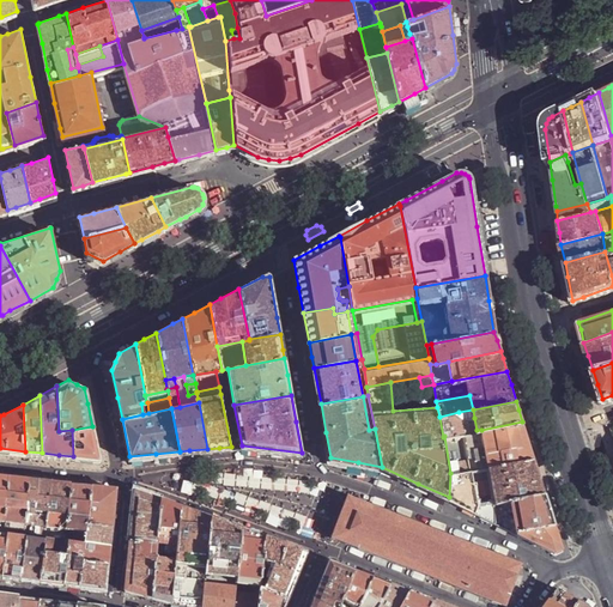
[(461,420),(474,418),(473,410),(459,412),(461,420)]
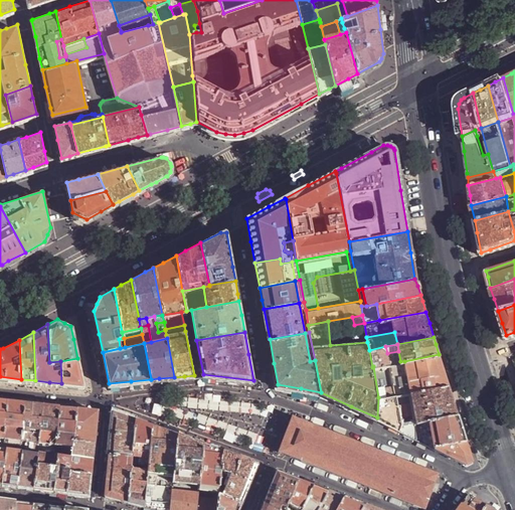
[(385,346),(369,350),(372,367),(373,366),(389,363),(387,353),(385,346)]
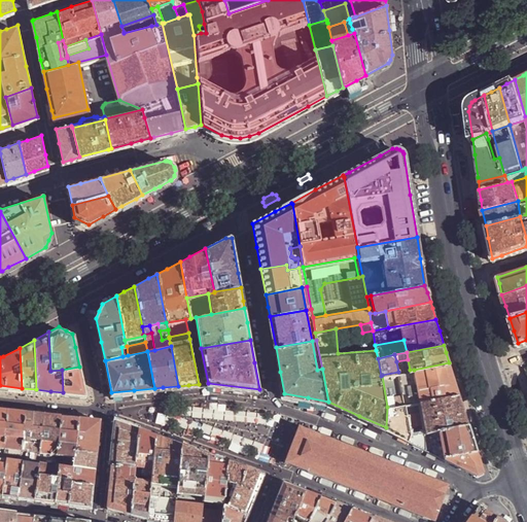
[(408,359),(396,361),(398,372),(410,370),(408,359)]
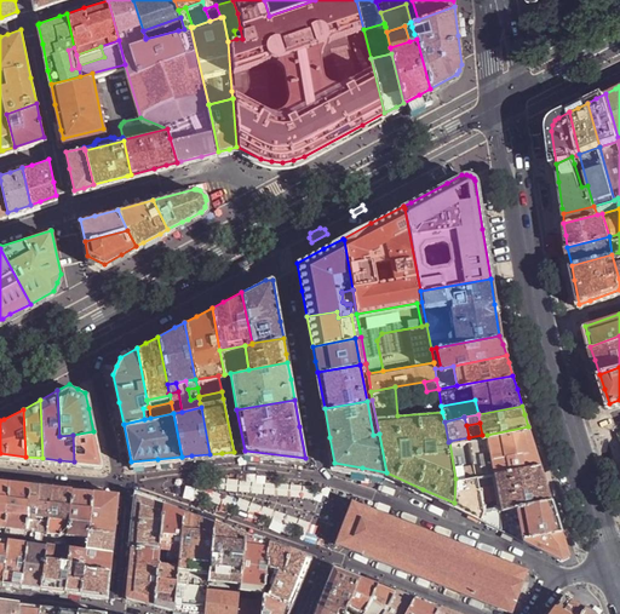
[(495,471),(540,463),(534,443),(528,426),(487,435),(494,471),(495,471)]
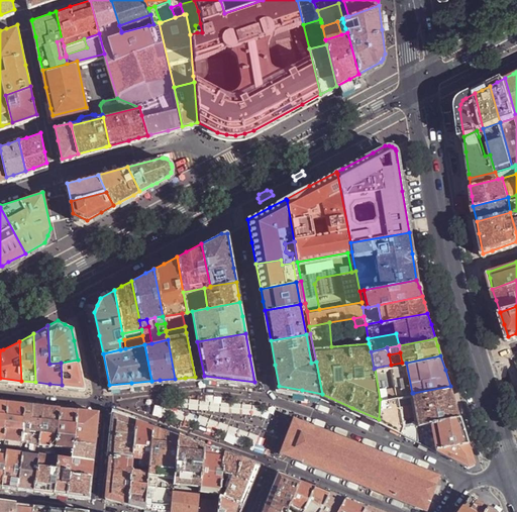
[(78,360),(61,363),(62,385),(84,387),(81,371),(78,360)]
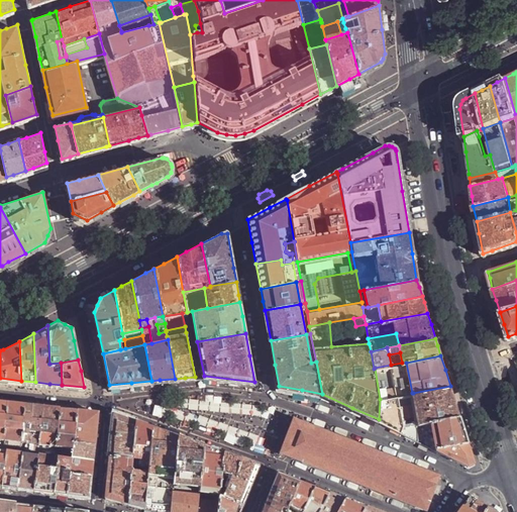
[(402,363),(391,365),(397,396),(398,396),(412,393),(406,363),(402,363)]
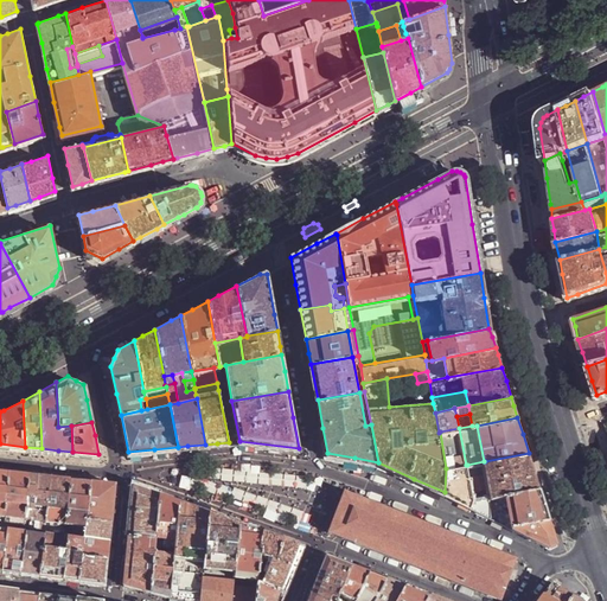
[(459,428),(440,432),(446,468),(466,465),(459,428)]
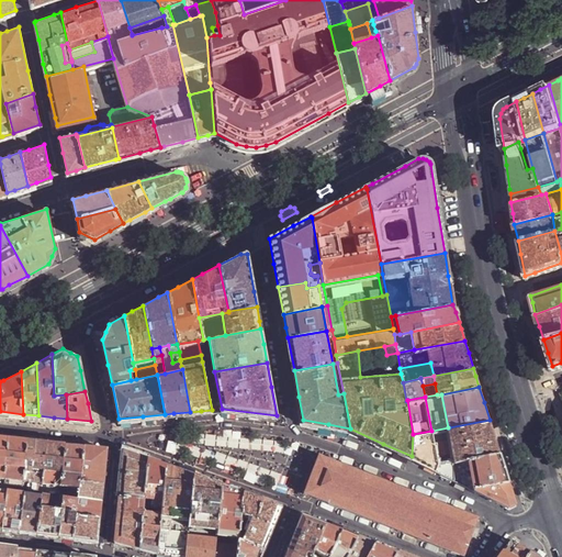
[(490,420),(449,427),(453,449),(454,454),(456,459),(460,458),(469,457),(499,452),(494,435),(490,420)]
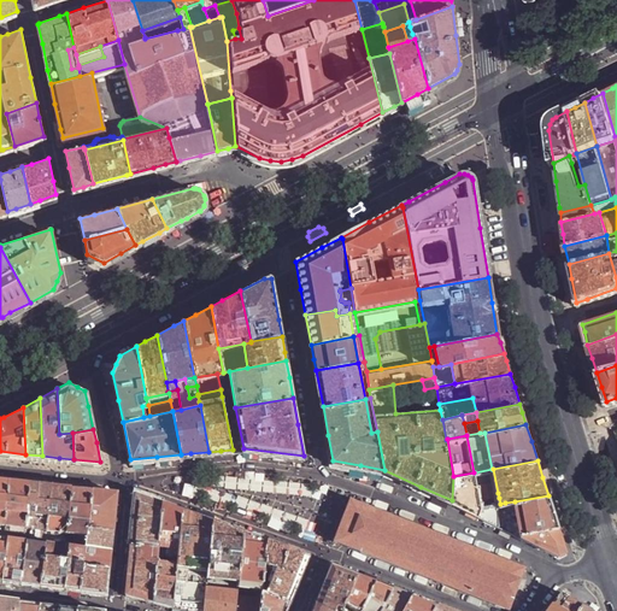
[(498,493),(493,469),(492,469),(475,473),(480,497),(498,493)]
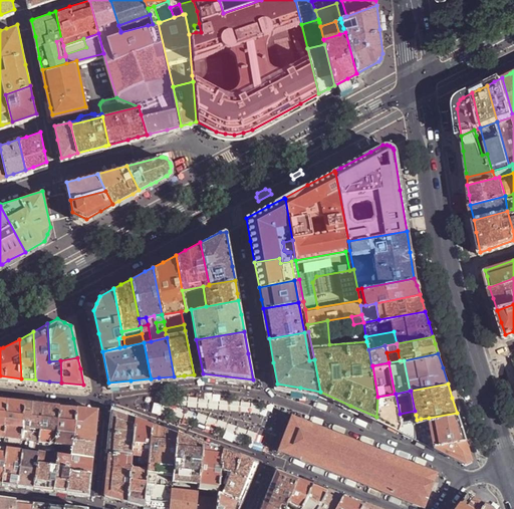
[(379,419),(399,428),(402,423),(401,419),(400,414),(396,394),(395,394),(377,397),(376,417),(379,419)]
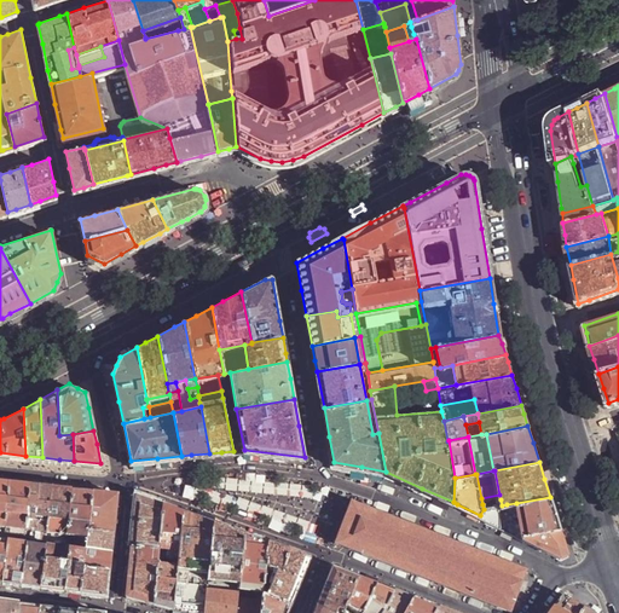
[(18,479),(10,479),(4,521),(24,525),(29,480),(18,479)]
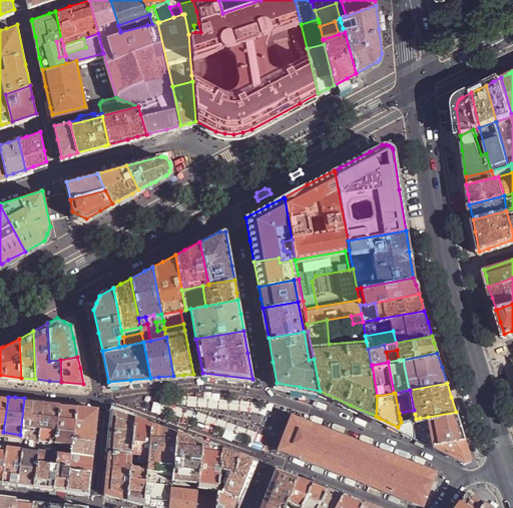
[(31,399),(24,398),(20,435),(37,437),(42,400),(31,399)]
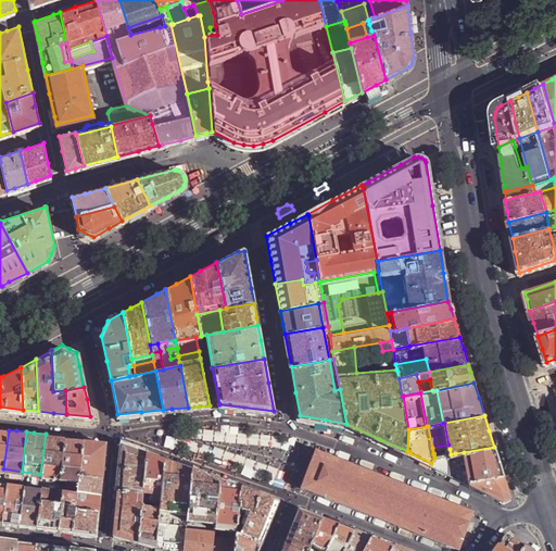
[(53,435),(46,434),(40,474),(61,476),(61,475),(60,475),(64,436),(53,435)]
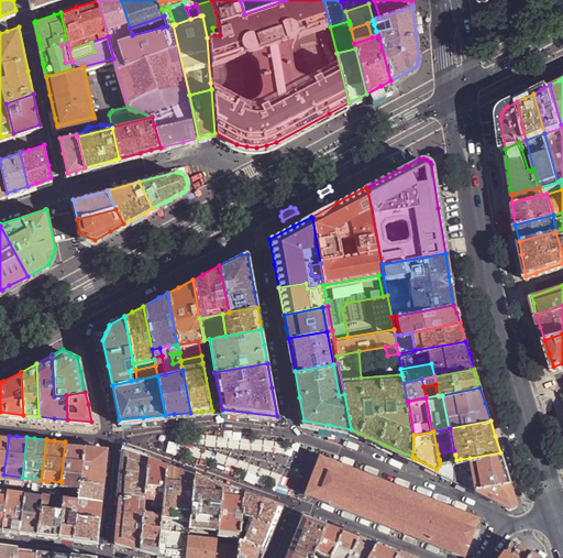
[(73,442),(65,441),(61,481),(62,481),(79,483),(80,478),(84,444),(73,442)]
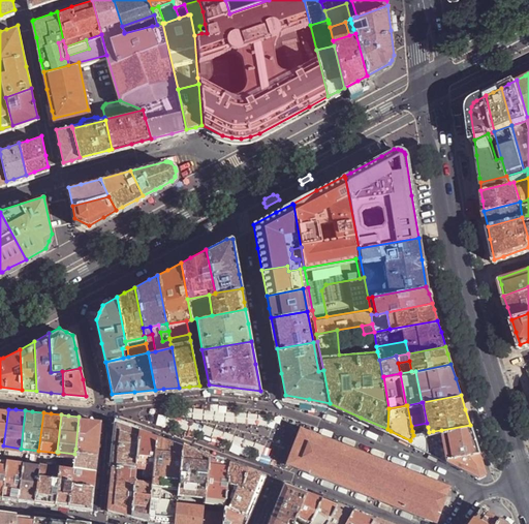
[(90,418),(79,417),(75,449),(97,452),(98,440),(100,419),(90,418)]
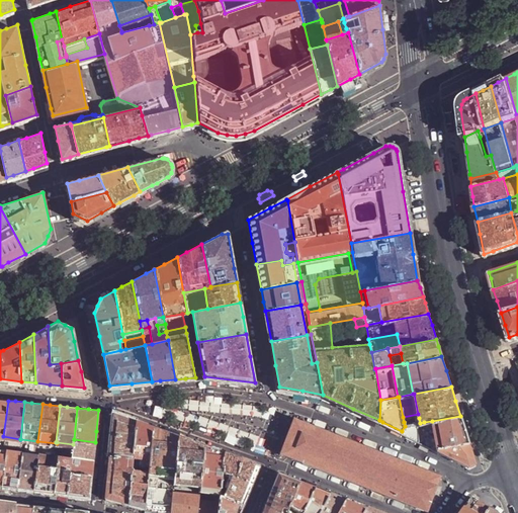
[(109,454),(133,456),(133,455),(137,420),(113,412),(109,454)]
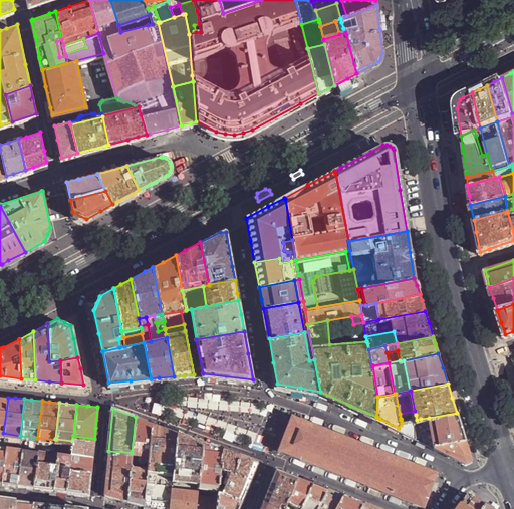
[(285,430),(278,447),(289,452),(300,456),(423,504),(428,492),(431,485),(433,479),(436,472),(436,470),(356,438),(313,422),(303,418),(292,413),(285,430)]
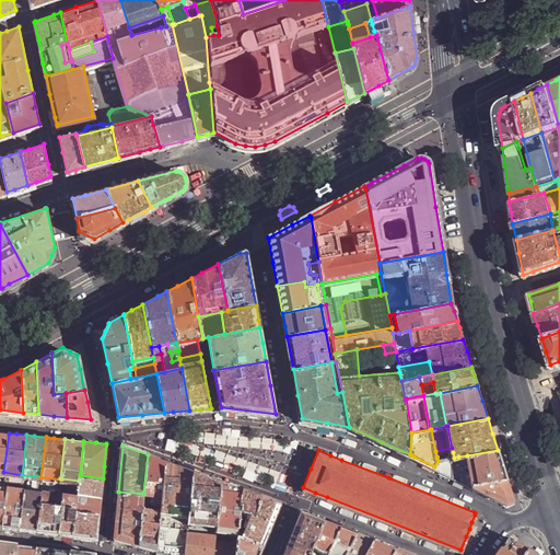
[(469,469),(465,470),(466,477),(471,476),(473,484),(506,477),(502,462),(498,450),(467,455),(458,457),(454,458),(452,458),(452,465),(464,464),(468,463),(469,469)]
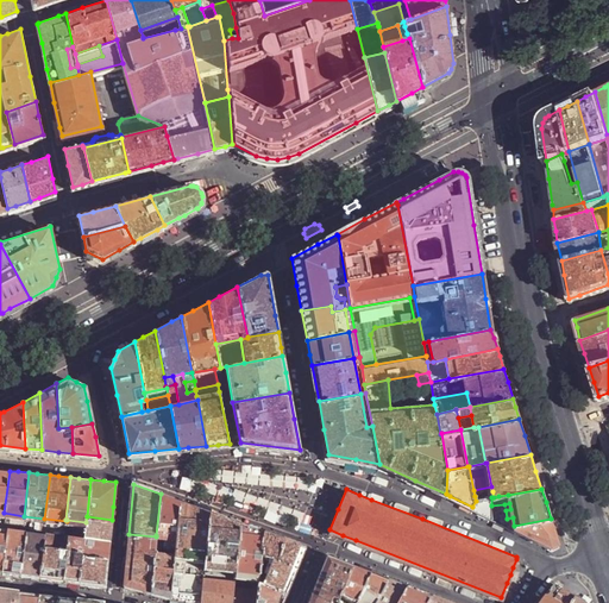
[(484,513),(491,516),(491,506),(491,497),(494,497),(493,491),(484,492),(484,494),(475,496),(476,501),(472,507),(484,513)]
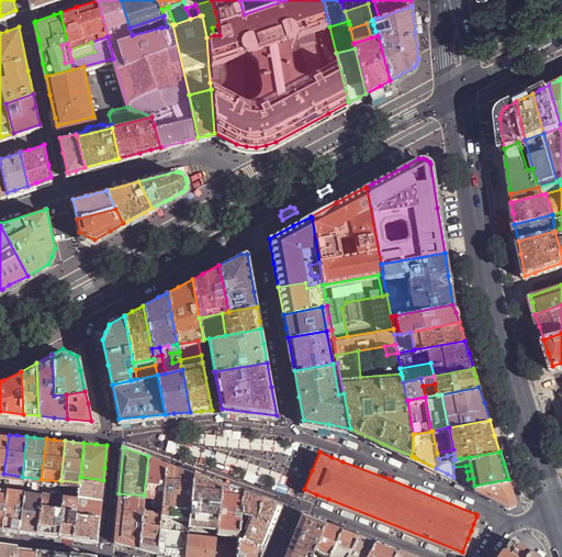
[(156,459),(148,456),(144,494),(152,496),(163,497),(166,463),(156,459)]
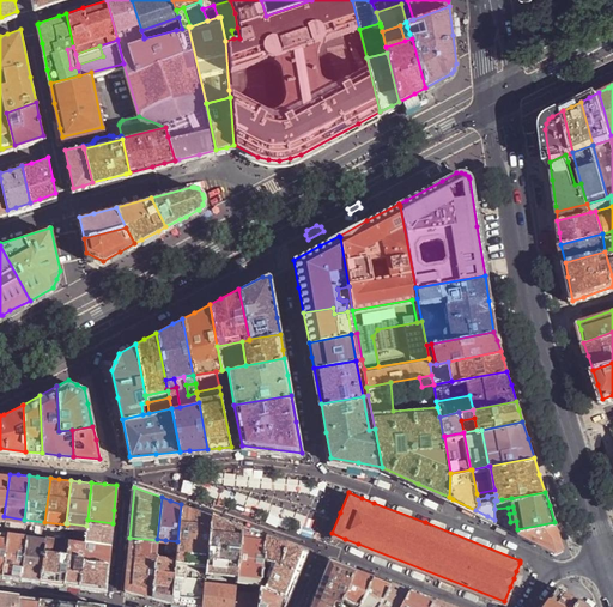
[(175,557),(176,559),(206,563),(211,515),(181,504),(177,541),(176,544),(176,548),(175,557)]
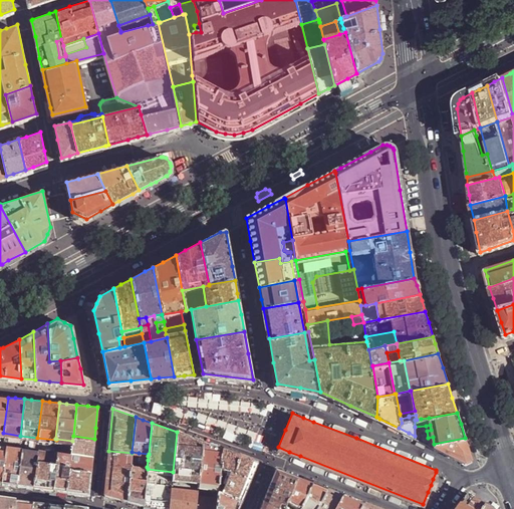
[(426,426),(415,427),(415,436),(424,440),(434,445),(434,444),(433,437),(428,438),(427,431),(426,426)]
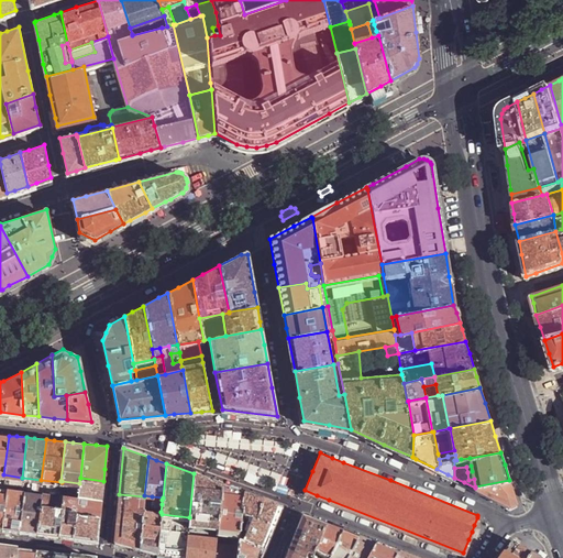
[(221,483),(194,473),(189,517),(189,524),(217,527),(221,483)]
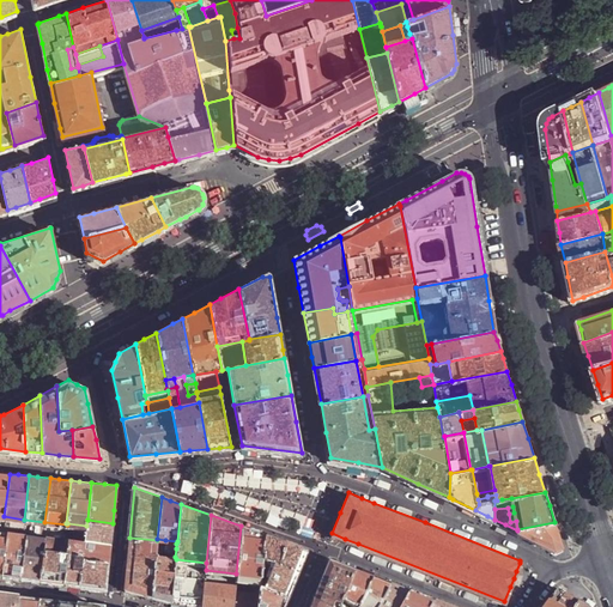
[(111,530),(113,523),(87,520),(86,526),(85,533),(85,539),(110,542),(111,530)]
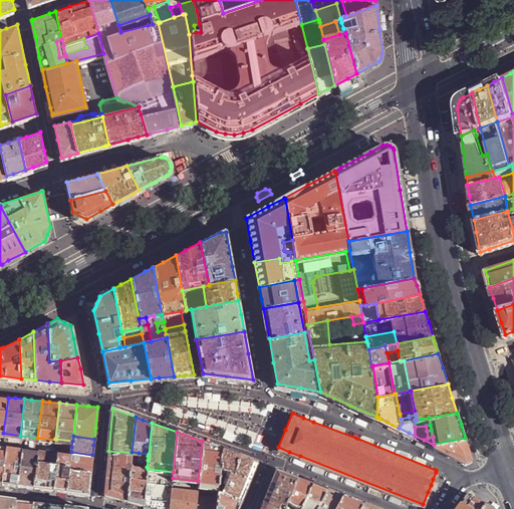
[(56,440),(37,438),(37,443),(39,443),(38,449),(38,450),(46,450),(46,451),(57,452),(57,451),(57,445),(56,440)]
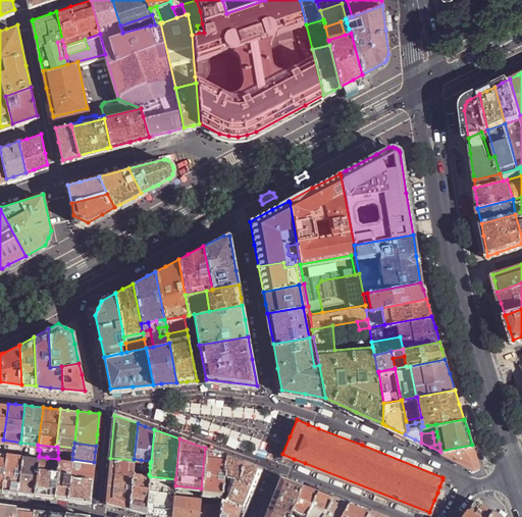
[(472,468),(479,465),(475,452),(472,445),(440,451),(440,452),(472,468)]
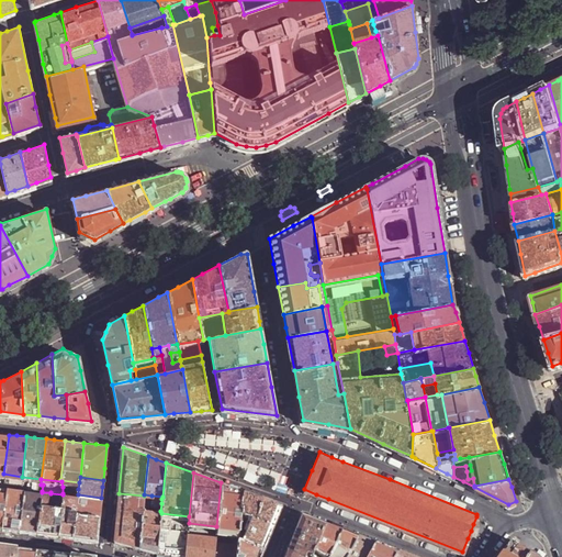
[(243,490),(221,482),(216,526),(216,532),(238,534),(240,512),(243,490)]
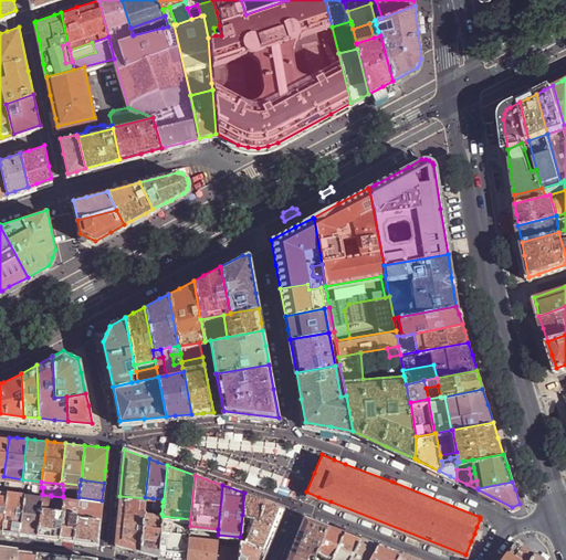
[(12,529),(19,530),(24,492),(7,489),(1,528),(12,529)]
